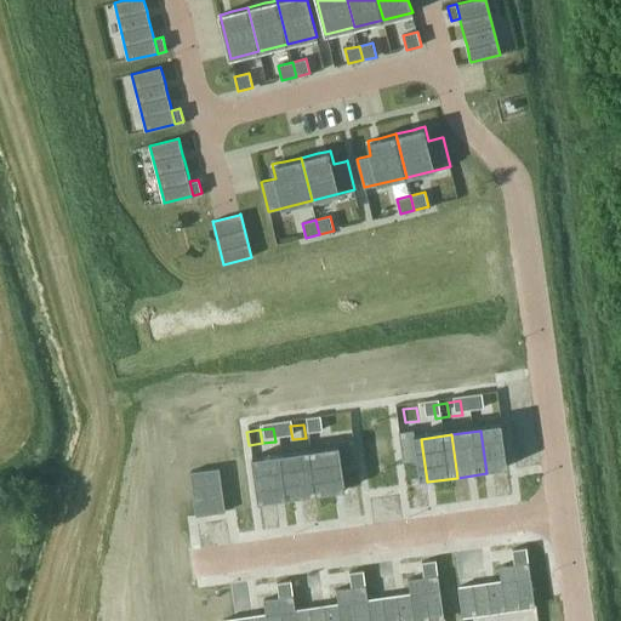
[(398,486),(427,482),(421,439),(391,443),(391,438),(376,440),(381,474),(396,472),(398,486)]
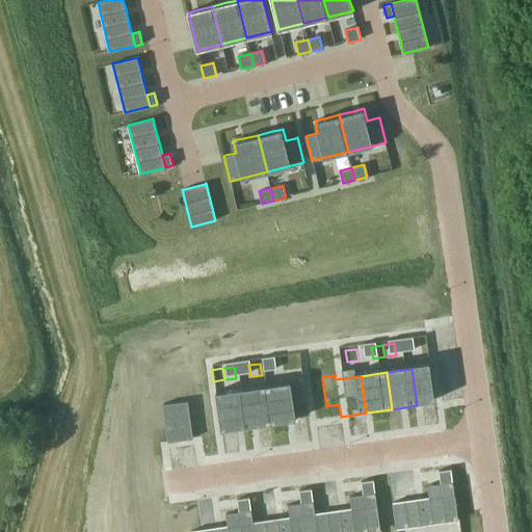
[(276,383),(277,388),(253,392),(258,428),(283,425),(281,413),(293,410),(289,381),(276,383)]
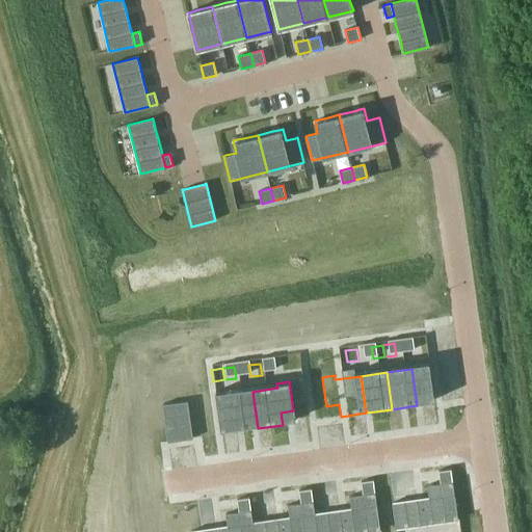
[(232,432),(258,428),(253,392),(227,395),(232,432)]
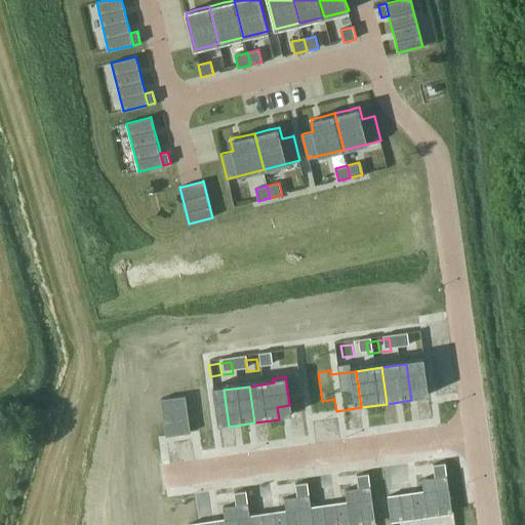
[(204,430),(229,427),(224,390),(198,394),(204,430)]
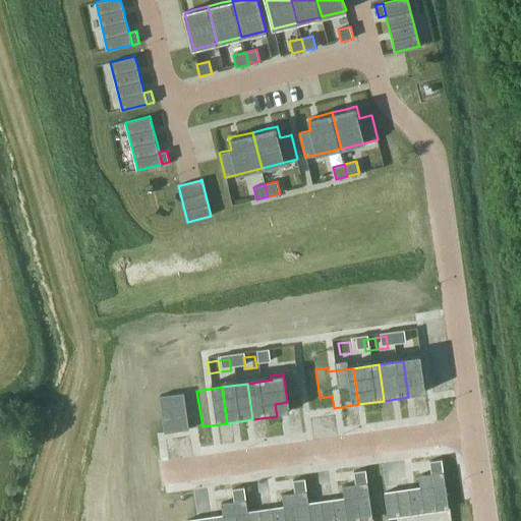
[(184,392),(160,396),(165,432),(189,428),(184,392)]
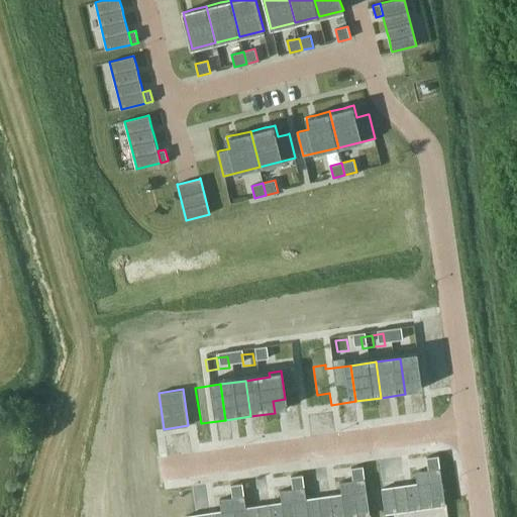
[(422,467),(420,454),(408,455),(410,468),(422,467)]
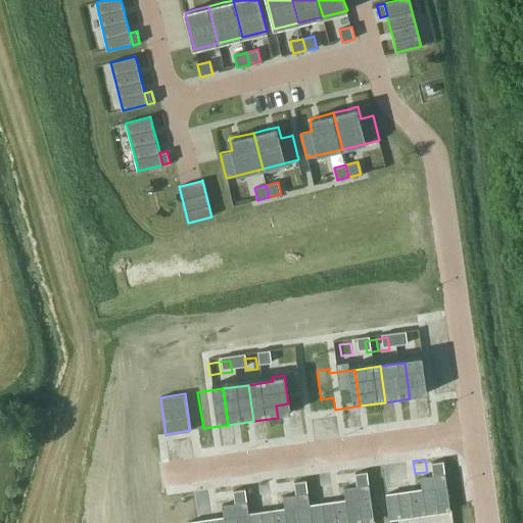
[(350,483),(348,471),(336,473),(338,485),(350,483)]
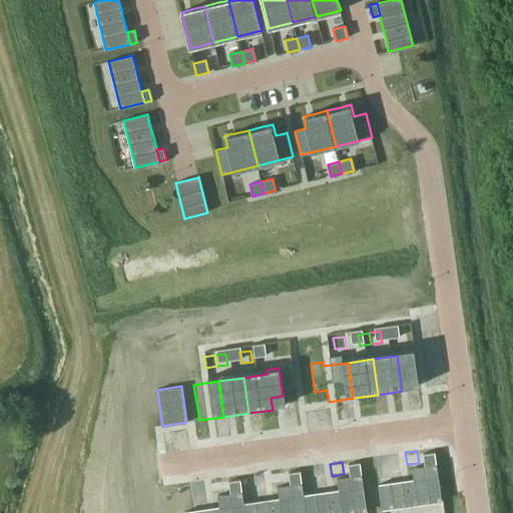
[(363,507),(424,499),(419,463),(393,466),(395,478),(359,483),(363,507)]
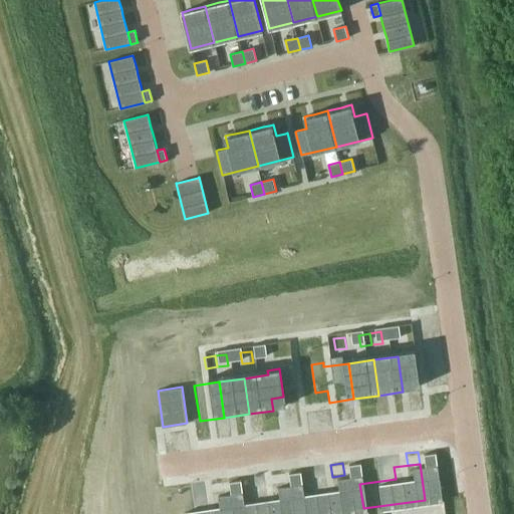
[(284,483),(282,472),(270,473),(272,485),(284,483)]
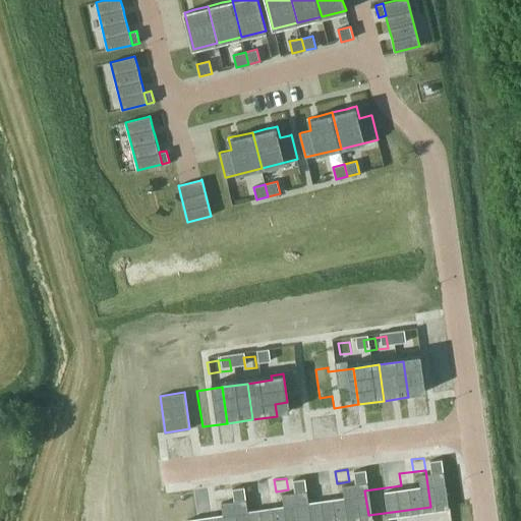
[(328,520),(354,517),(349,481),(337,483),(325,485),(327,498),(290,503),(292,520),(328,520)]
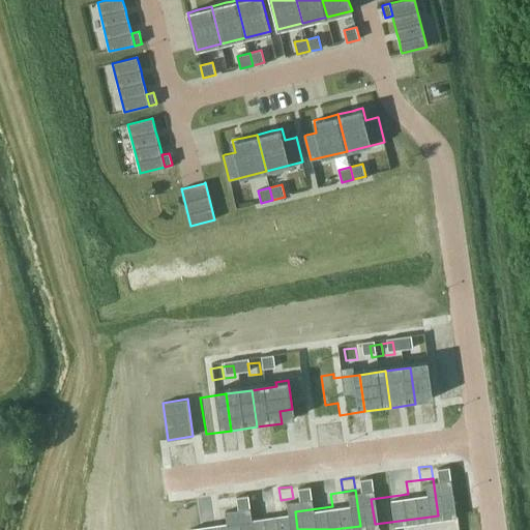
[(231,507),(230,495),(217,497),(218,508),(231,507)]
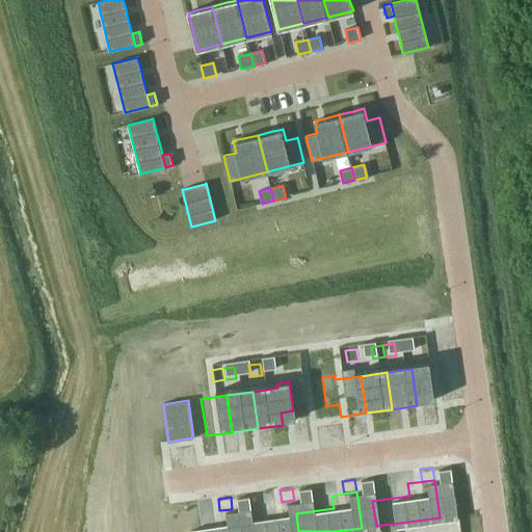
[(269,504),(271,516),(234,522),(235,531),(298,531),(296,513),(294,500),(282,502),(269,504)]
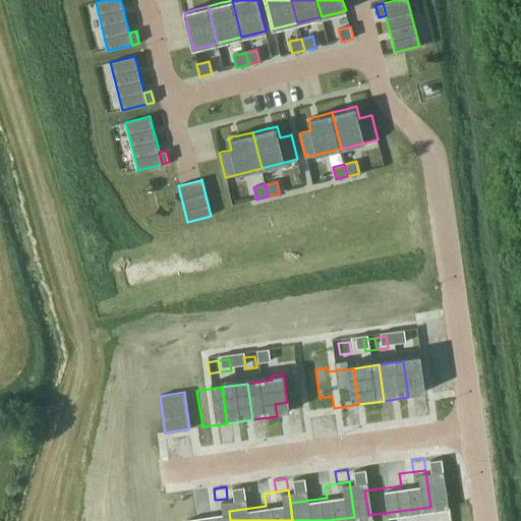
[(168,520),(230,520),(229,511),(227,499),(215,500),(204,502),(205,514),(168,519),(168,520)]
